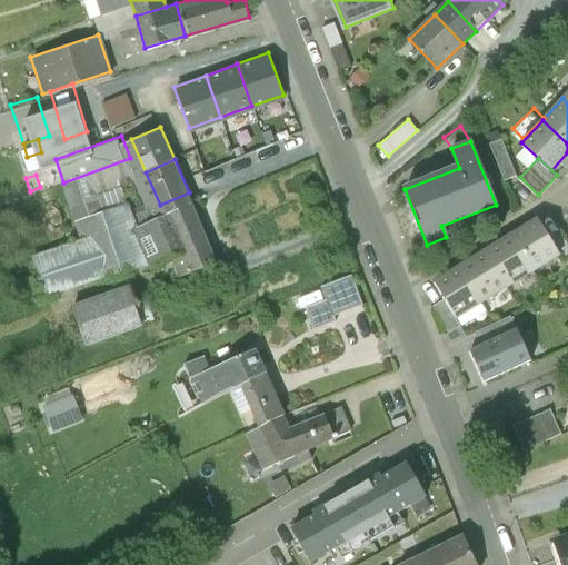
[(218,259),(203,226),(189,192),(160,205),(175,238),(189,271),(218,259)]
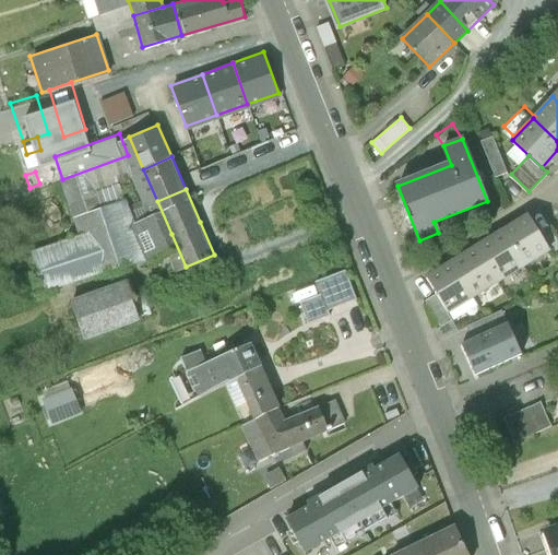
[(44,232),(66,225),(57,197),(35,203),(44,232)]
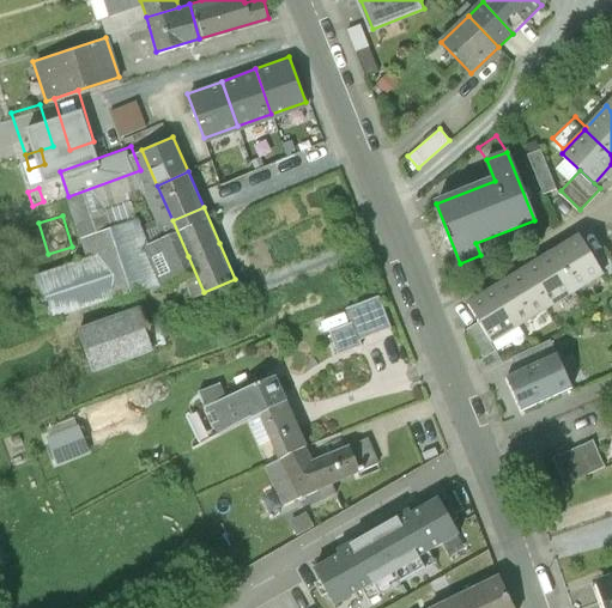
[(88,256),(35,274),(52,323),(164,285),(140,219),(82,239),(88,256)]
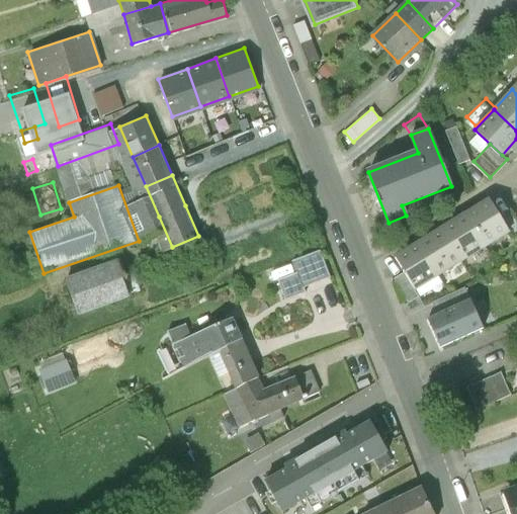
[(490,197),(466,211),(486,245),(509,231),(500,216),(490,197)]
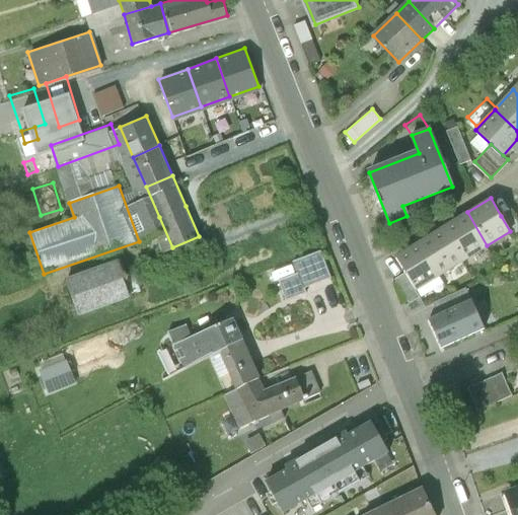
[(517,222),(510,210),(501,216),(510,231),(514,237),(517,234),(517,222)]
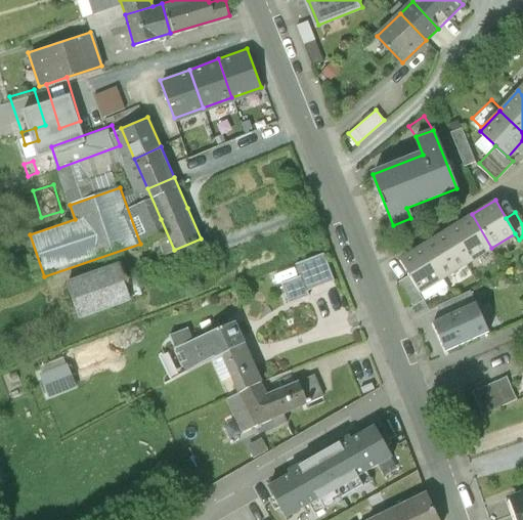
[(472,214),(447,228),(468,262),(491,248),(472,214)]
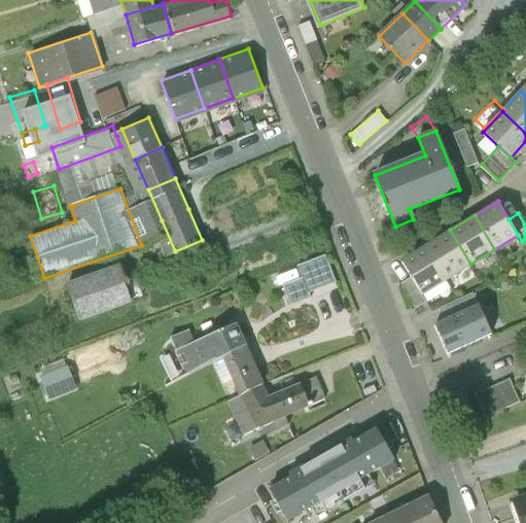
[(450,230),(426,244),(447,278),(470,264),(450,230)]
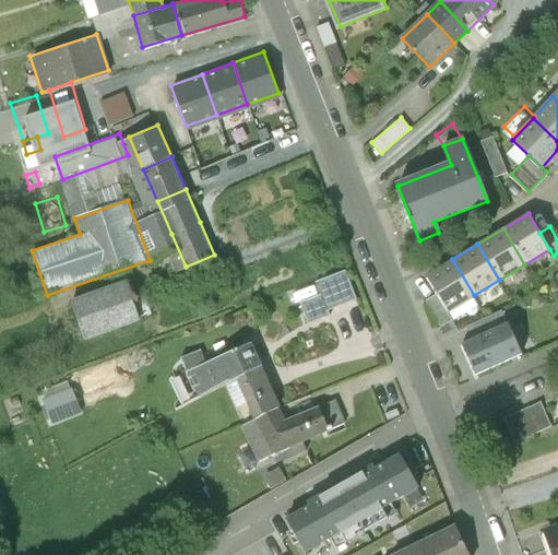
[(449,310),(474,295),(452,259),(427,274),(437,291),(449,310)]
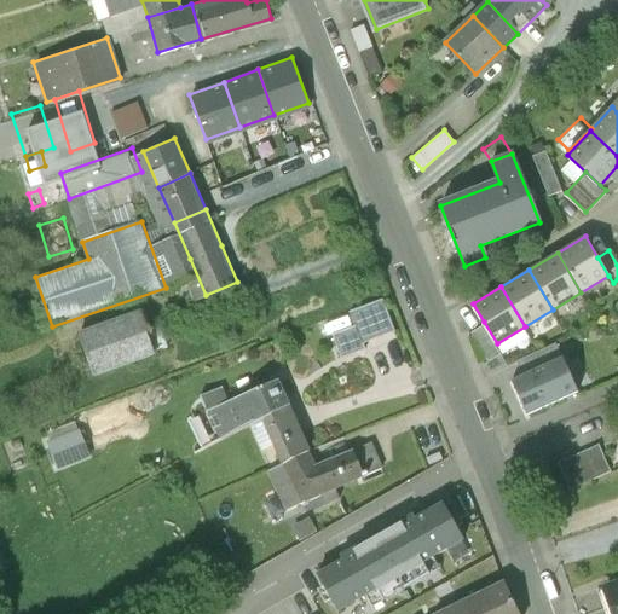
[(353,324),(334,332),(342,355),(364,347),(362,340),(393,329),(382,300),(348,312),(353,324)]
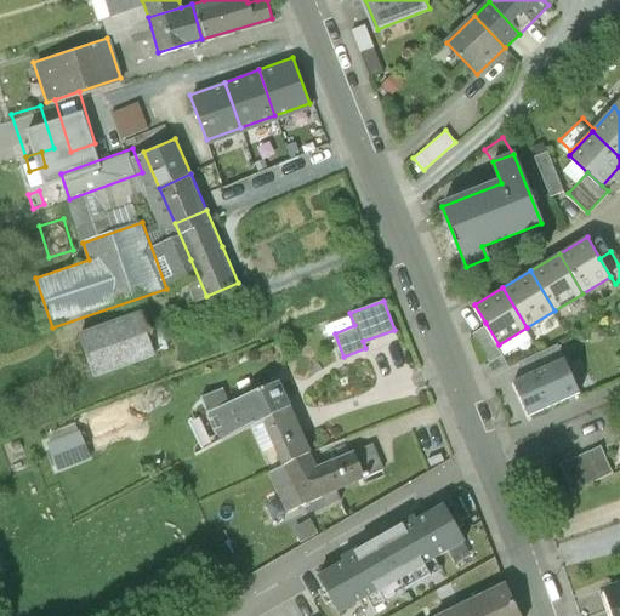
[(136,313),(78,335),(92,376),(152,354),(136,313)]
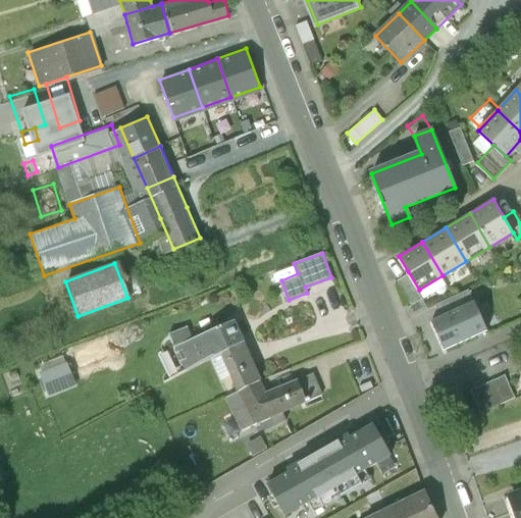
[(423,297),(419,290),(408,271),(398,278),(412,303),(421,298),(423,297)]
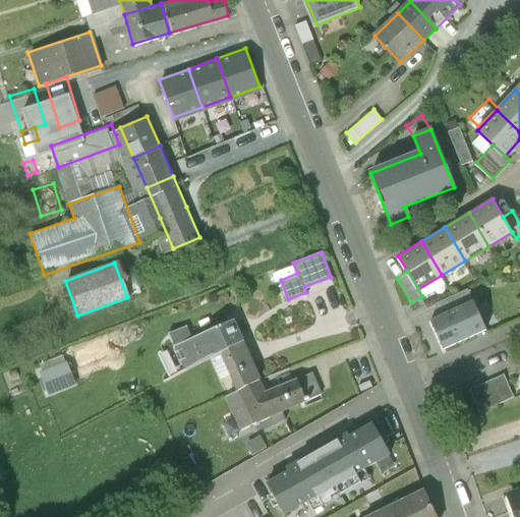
[(125,277),(131,295),(140,291),(134,274),(125,277)]
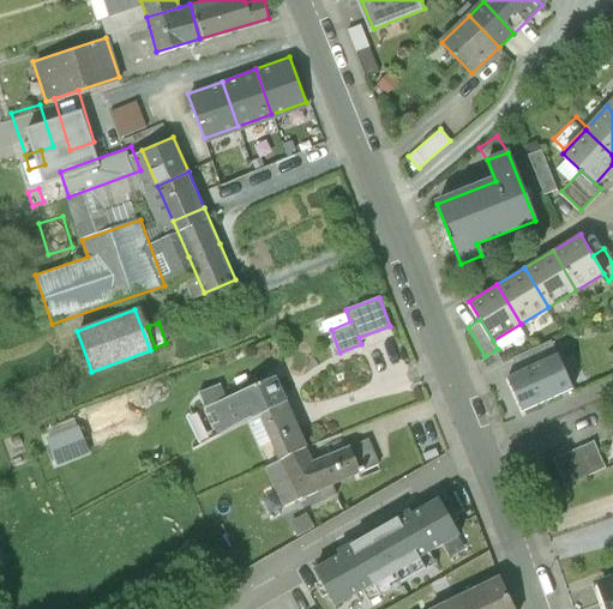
[(514,383),(559,362),(552,345),(506,366),(514,383)]
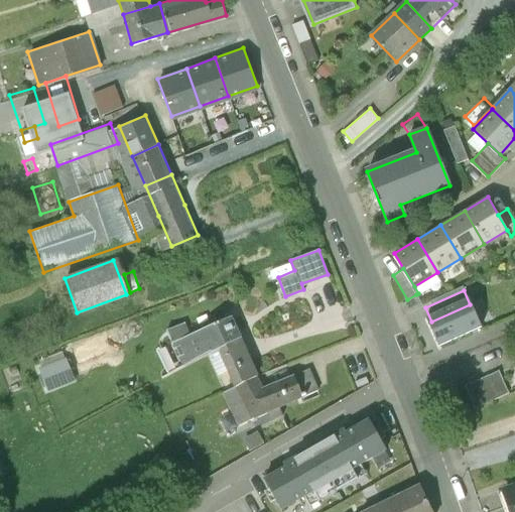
[(422,303),(416,294),(407,299),(402,303),(408,312),(422,303)]
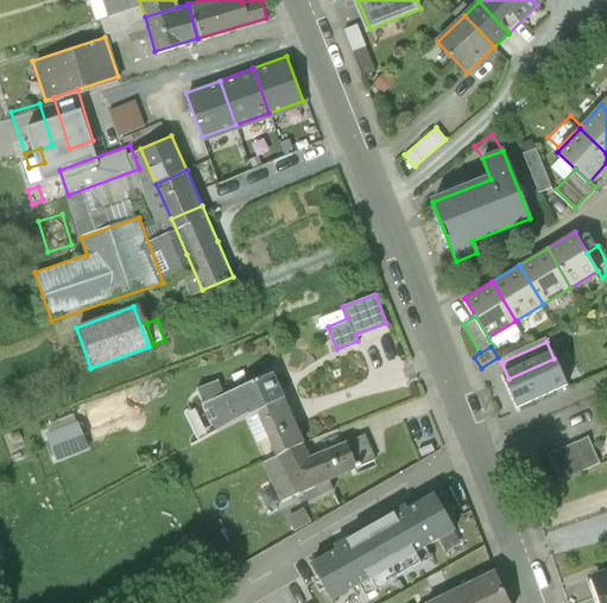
[(509,379),(501,382),(516,414),(568,391),(554,359),(509,379)]
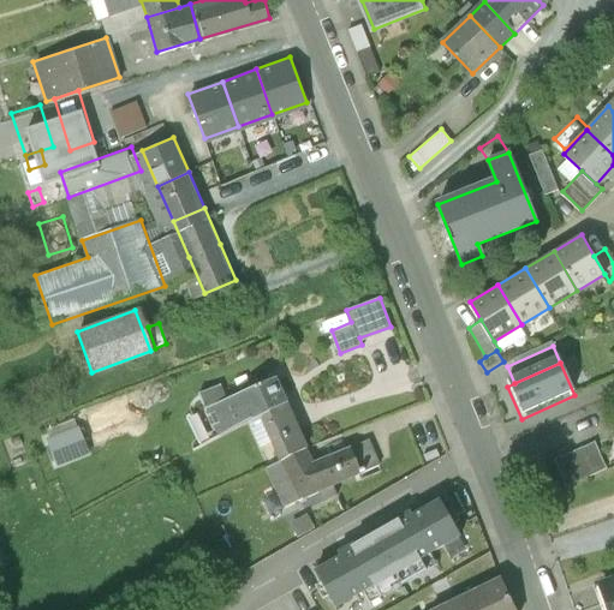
[(261,416),(285,404),(272,376),(227,396),(208,406),(220,434),(261,416)]
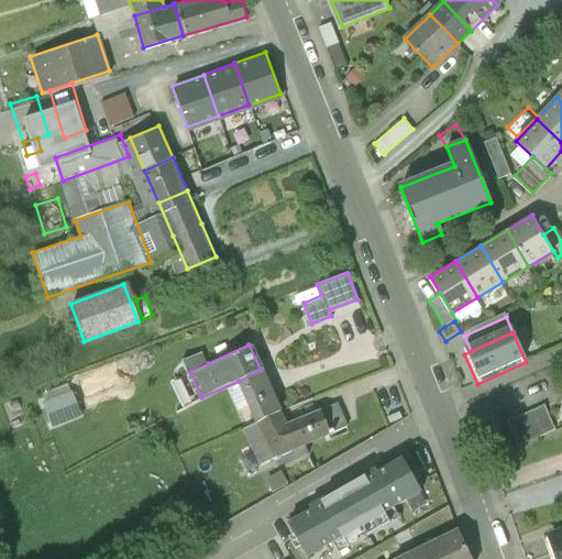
[(202,351),(185,360),(190,372),(208,363),(202,351)]
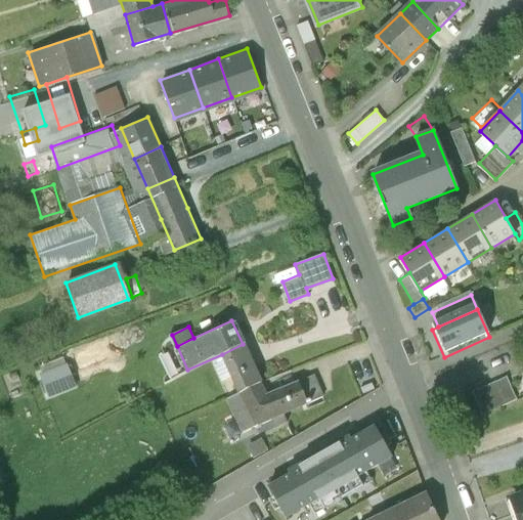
[(243,344),(222,354),(240,392),(260,382),(243,344)]
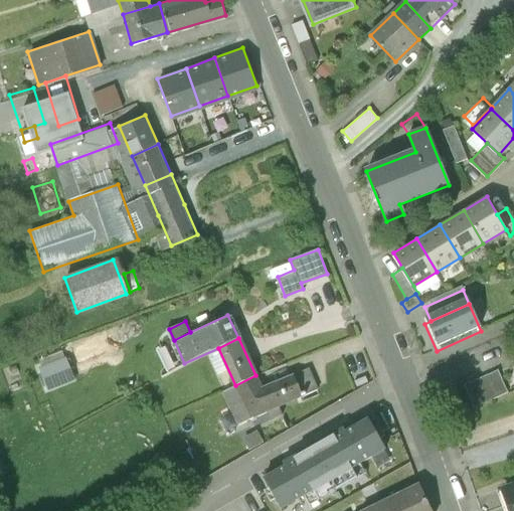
[(65,357),(38,367),(46,387),(73,377),(65,357)]
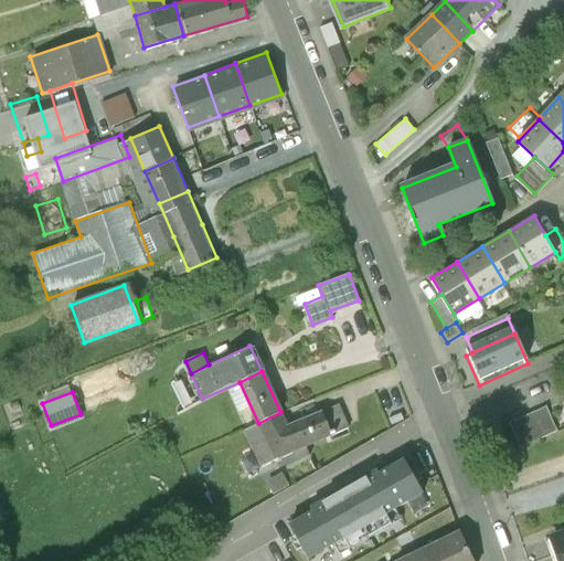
[(348,425),(337,402),(319,411),(330,433),(348,425)]
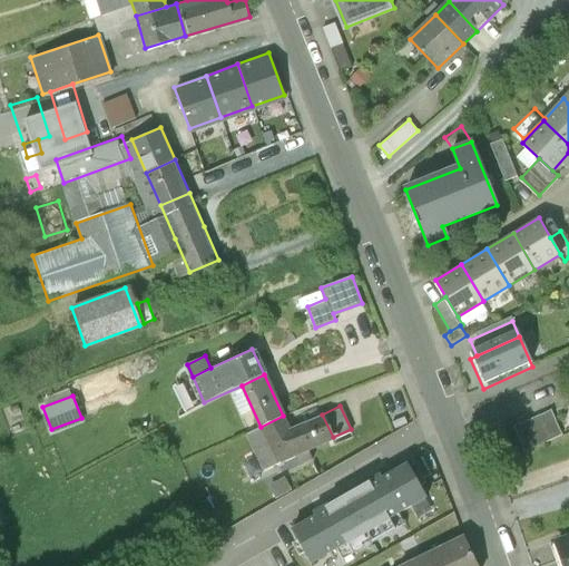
[(561,432),(551,409),(514,425),(525,449),(561,432)]
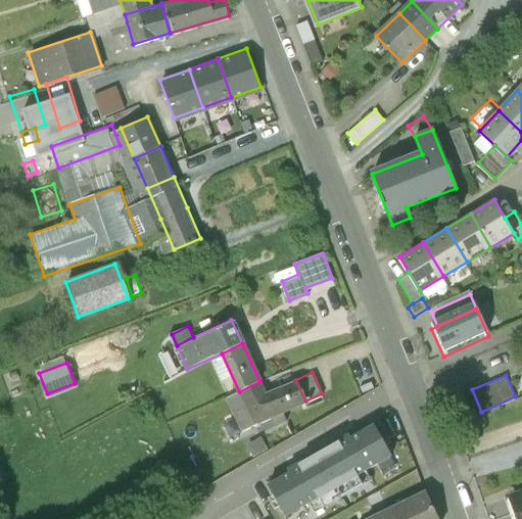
[(239,391),(228,396),(243,429),(305,400),(295,380),(266,393),(259,381),(239,391)]
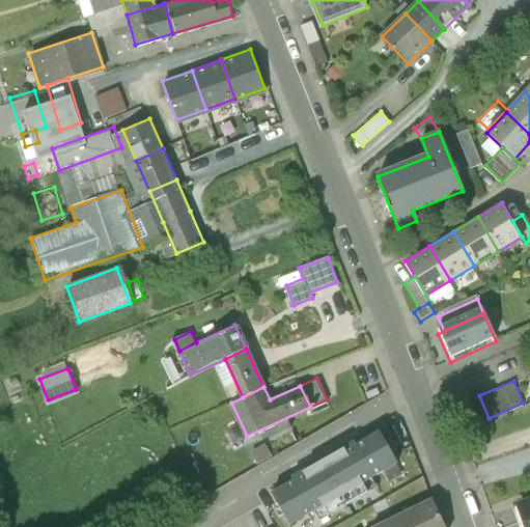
[(271,491),(288,522),(322,502),(327,512),(367,490),(361,480),(396,461),(379,430),(355,443),(353,439),(290,474),(293,478),(271,491)]
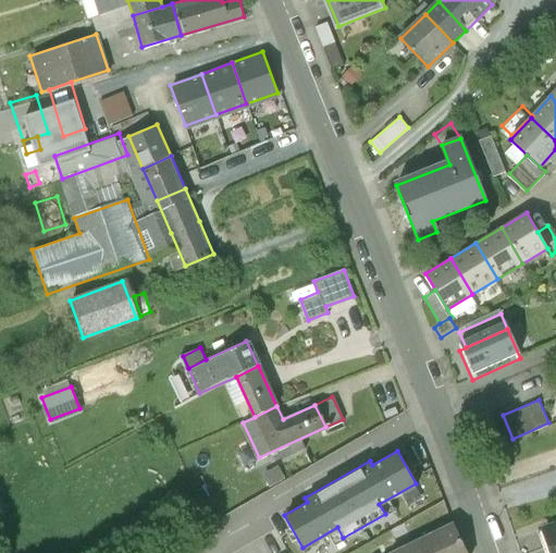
[(467,552),(453,523),(388,552),(467,552)]
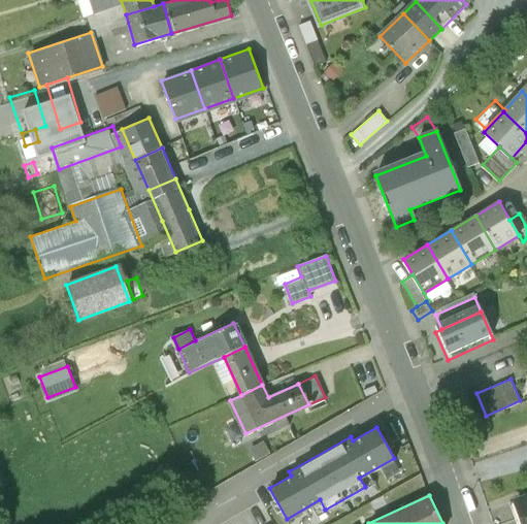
[(526,523),(526,496),(514,501),(522,523),(526,523)]
